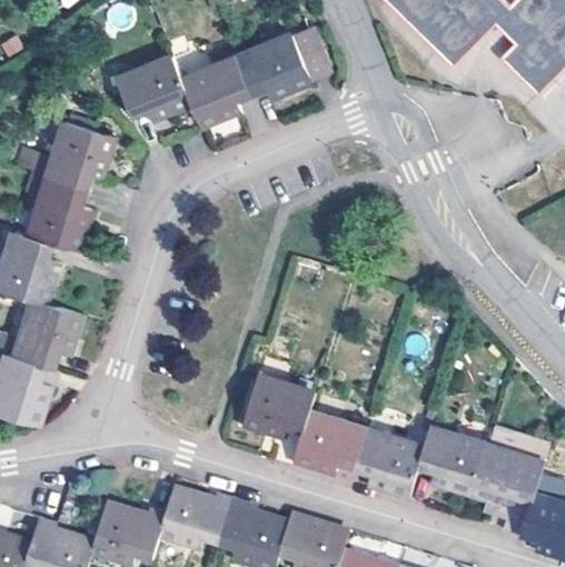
[(564,0),(386,0),(452,67),(494,25),(514,42),(501,56),(537,93),(564,66),(564,0)]
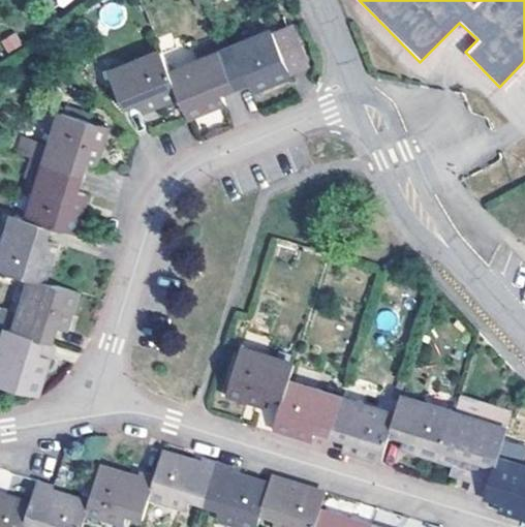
[(218,51),(235,91),(247,86),(249,91),(305,69),(286,24),(218,51)]
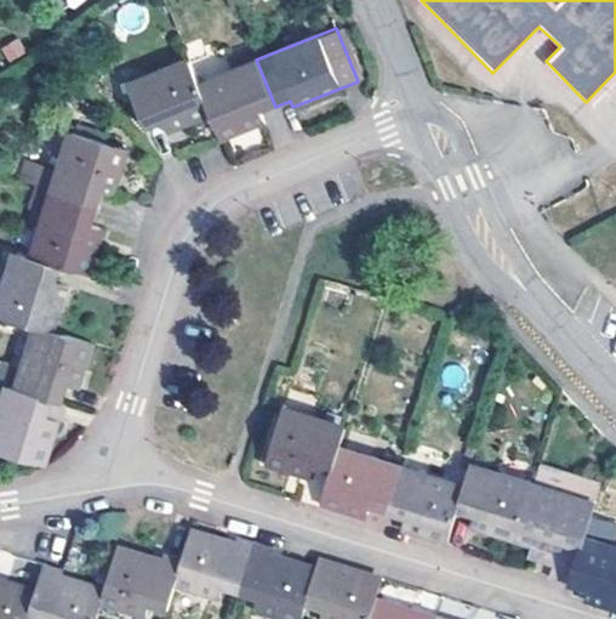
[(164,134),(207,115),(195,84),(186,60),(125,85),(143,132),(161,125),(164,134)]
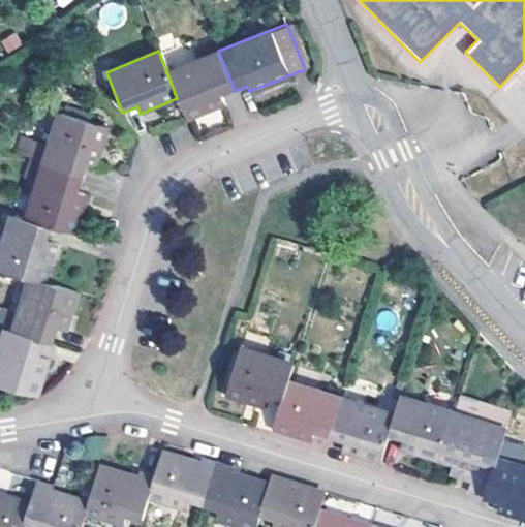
[(177,98),(184,118),(220,103),(218,97),(235,91),(218,51),(166,71),(177,98)]
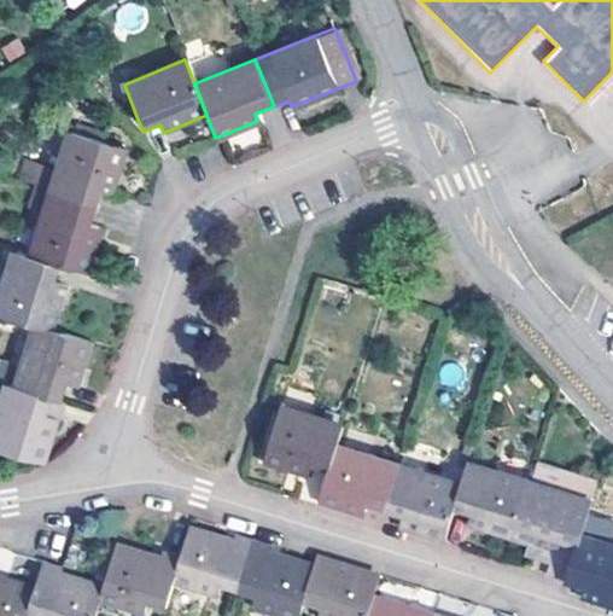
[(65,131),(47,190),(94,204),(99,187),(106,190),(120,146),(65,131)]
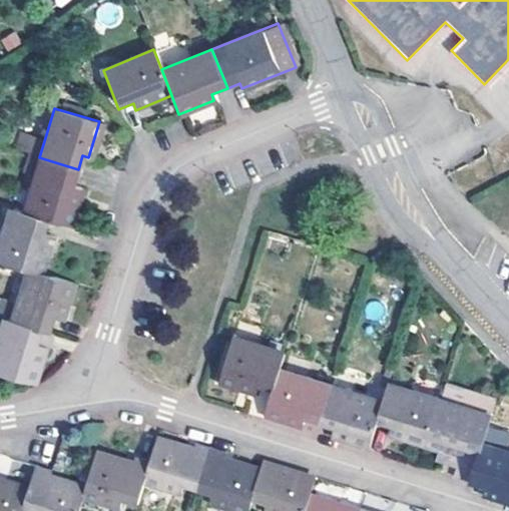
[(27,153),(31,137),(14,134),(11,150),(27,153)]
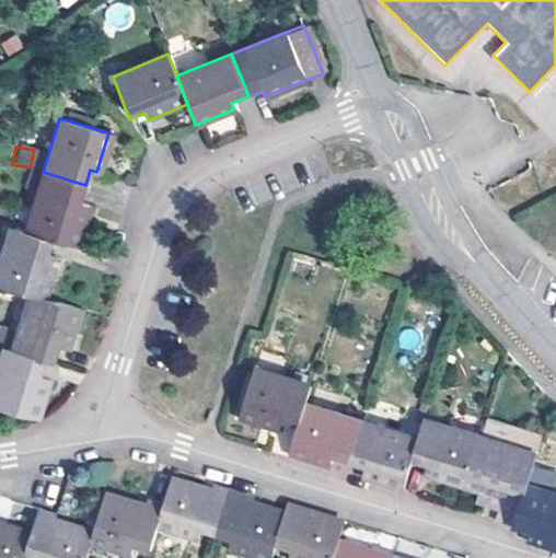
[(43,172),(25,230),(53,239),(74,245),(87,204),(81,201),(85,185),(43,172)]
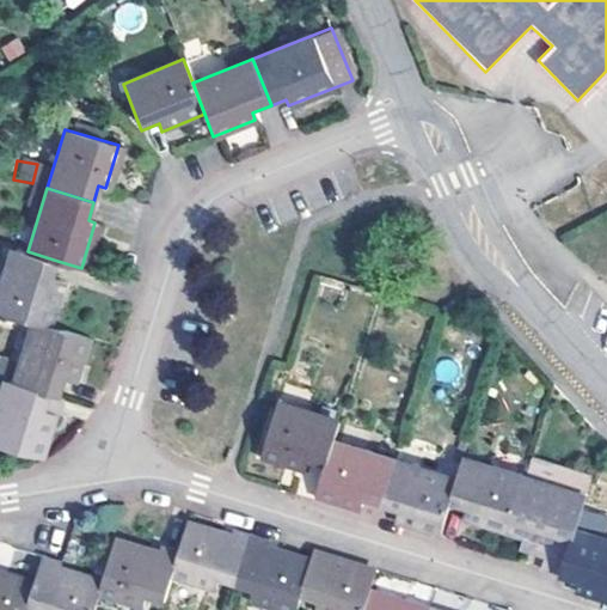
[(12,246),(0,285),(0,310),(31,321),(49,325),(62,281),(54,278),(57,261),(28,251),(12,246)]
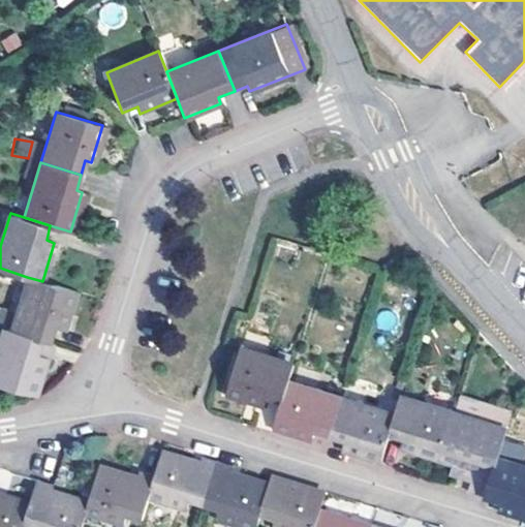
[(27,277),(10,332),(42,341),(51,343),(56,329),(64,331),(76,290),(42,281),(27,277)]
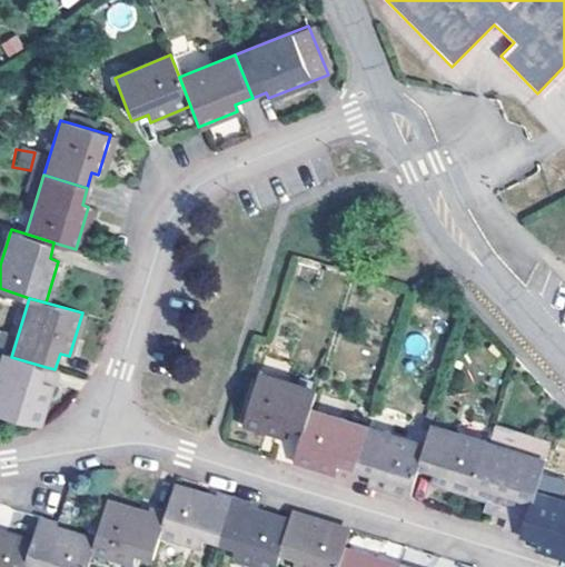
[(41,381),(46,367),(11,357),(2,354),(0,361),(0,414),(38,427),(50,384),(41,381)]
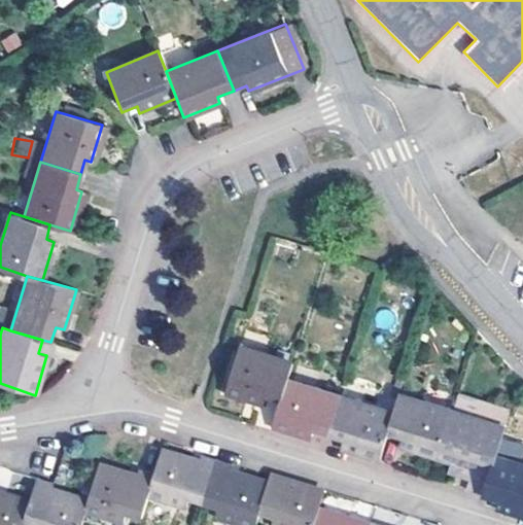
[(266,398),(278,403),(285,379),(291,361),(238,345),(223,394),(264,407),(266,398)]
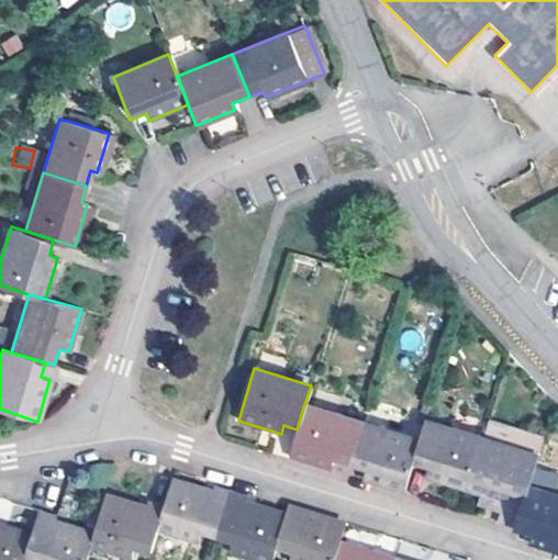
[(361,421),(304,404),(297,429),(288,454),(321,463),(331,467),(333,461),(348,466),(361,421)]
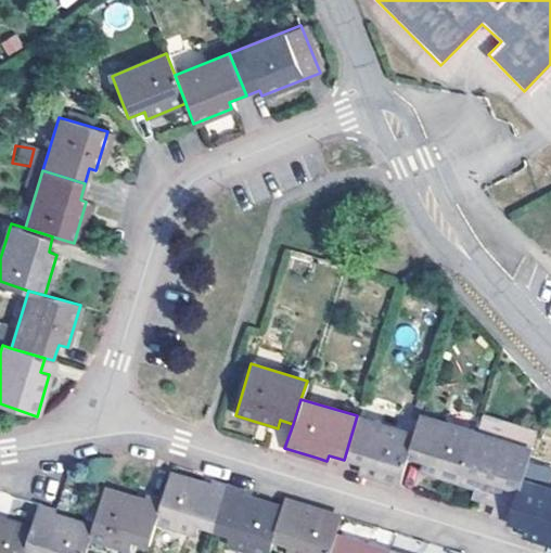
[(481,413),(475,432),(532,449),(537,429),(481,413)]
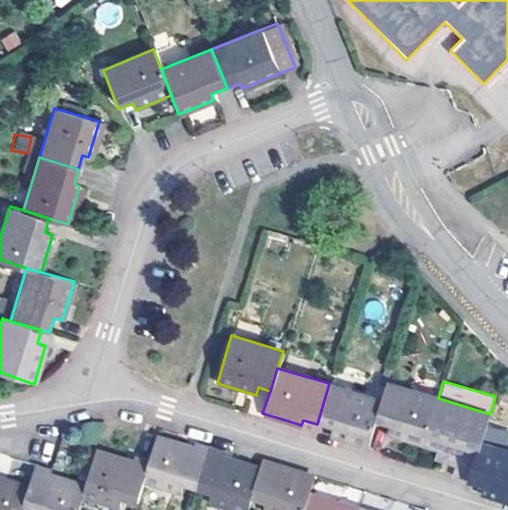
[(438,398),(387,382),(382,399),(375,422),(389,426),(386,435),(394,437),(424,446),(438,398)]
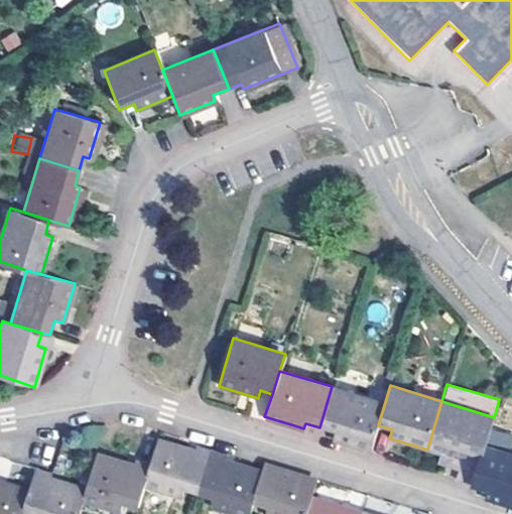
[(385,402),(332,386),(320,427),(332,430),(330,437),(339,439),(370,450),(378,425),(385,402)]
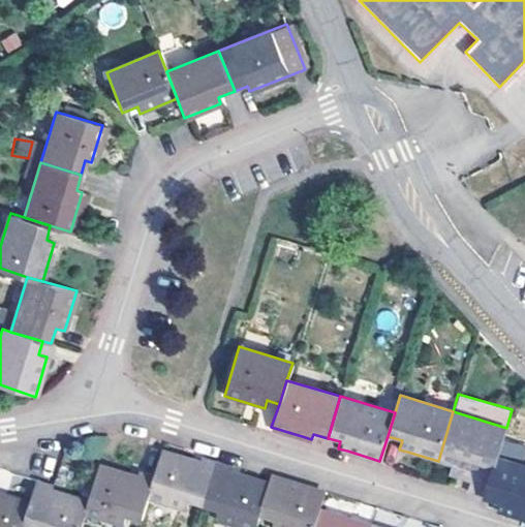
[(474,471),(468,493),(485,498),(497,457),(506,428),(453,411),(438,461),(474,471)]
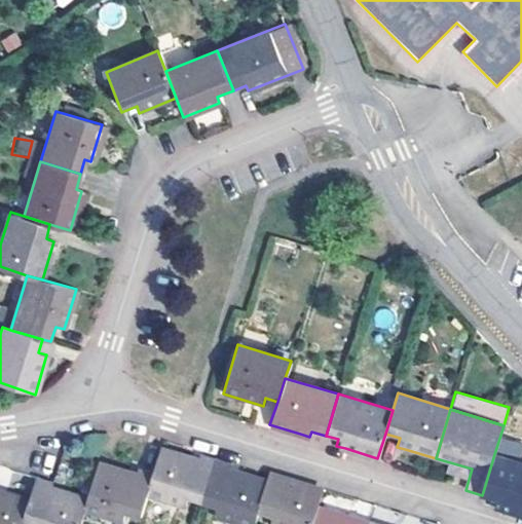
[(215,457),(197,452),(195,460),(188,458),(160,450),(154,473),(146,496),(184,507),(187,500),(200,504),(215,457)]
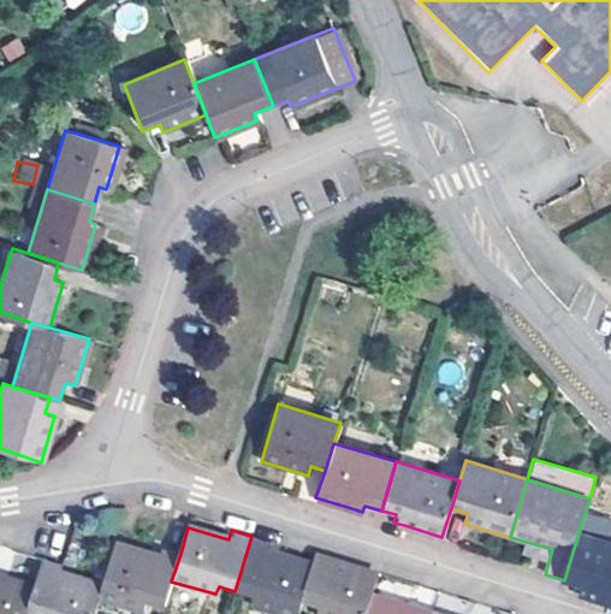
[(592,597),(610,602),(610,542),(579,532),(564,580),(581,586),(579,592),(592,597)]
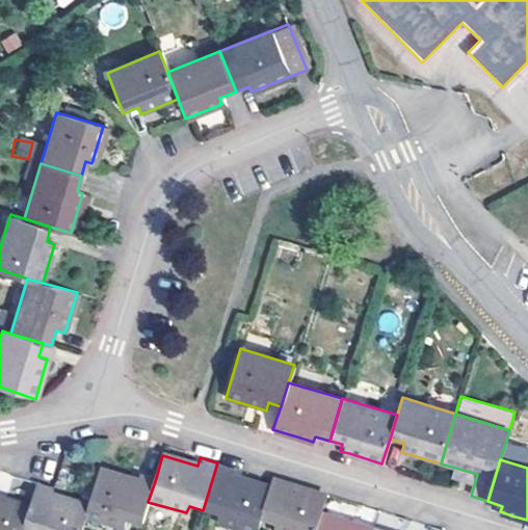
[(255,529),(258,518),(268,486),(240,478),(233,476),(235,468),(217,462),(203,510),(218,514),(216,523),(239,529),(255,529)]
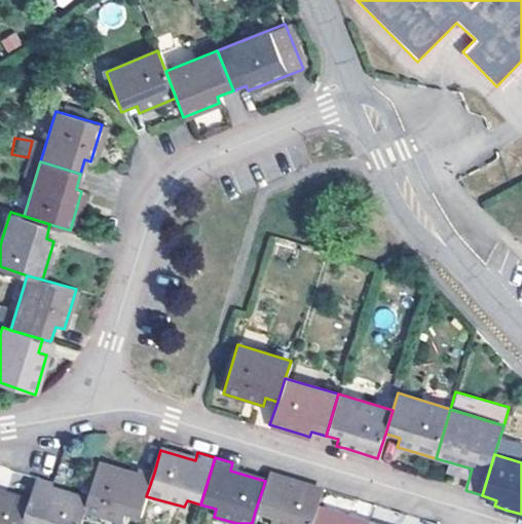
[(146,496),(154,473),(136,468),(135,473),(126,471),(98,463),(86,500),(83,511),(120,522),(122,515),(139,520),(146,496)]
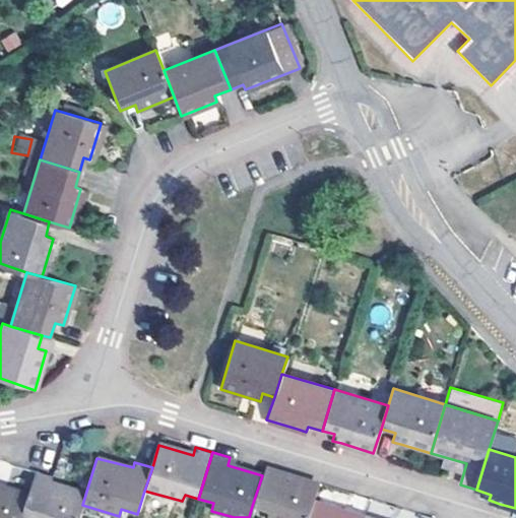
[(308,517),(313,502),(318,486),(287,474),(264,467),(262,475),(252,506),(267,511),(266,517),(308,517)]
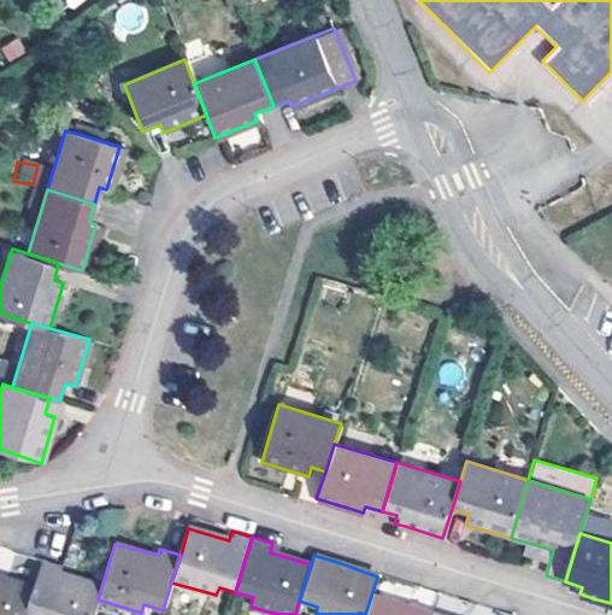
[(93,614),(98,599),(101,587),(59,574),(60,566),(41,560),(33,586),(24,614),(93,614)]
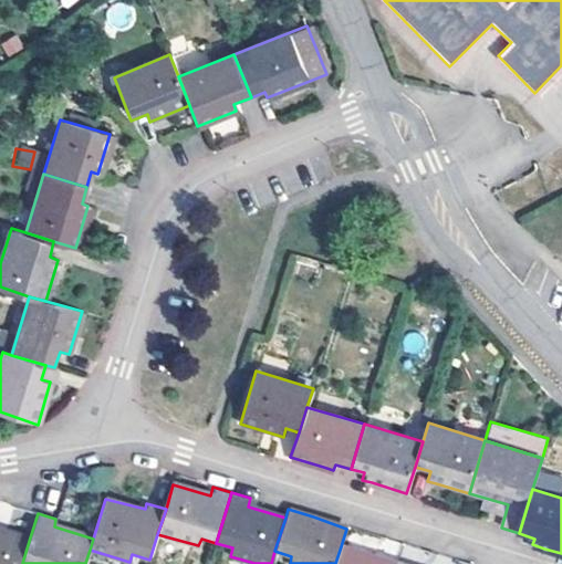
[(30,538),(0,529),(0,563),(22,563),(30,538)]
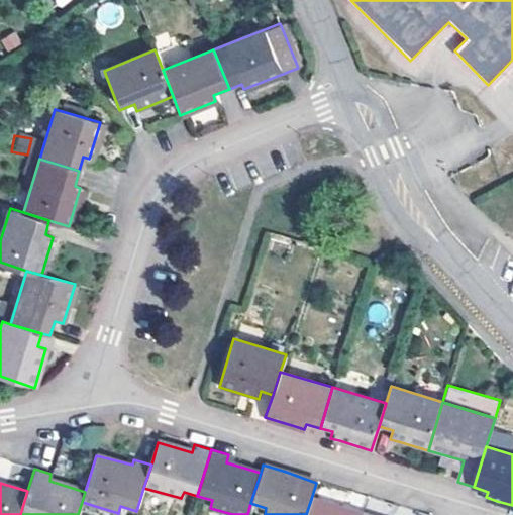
[(361,514),(311,499),(306,514),(361,514)]
